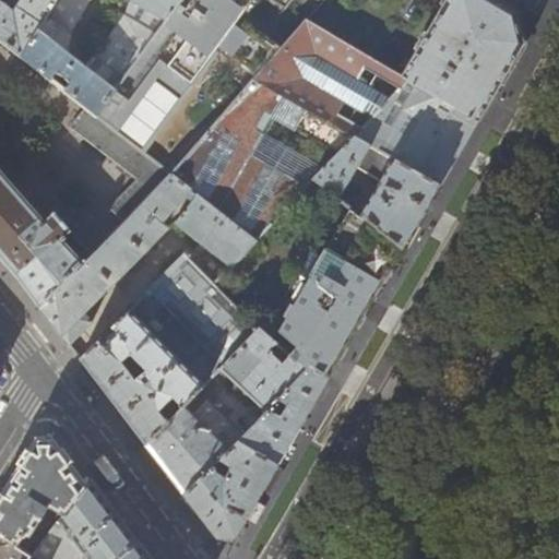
[(0,0),(0,39),(16,52),(22,57),(55,0),(0,0)]
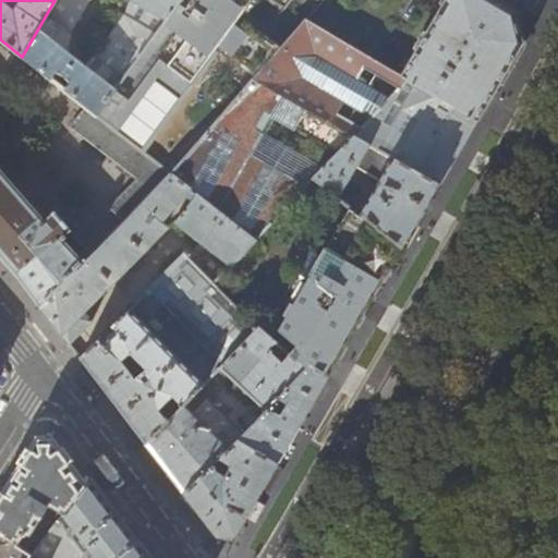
[(55,0),(22,57),(86,108),(108,125),(173,34),(198,0),(55,0)]
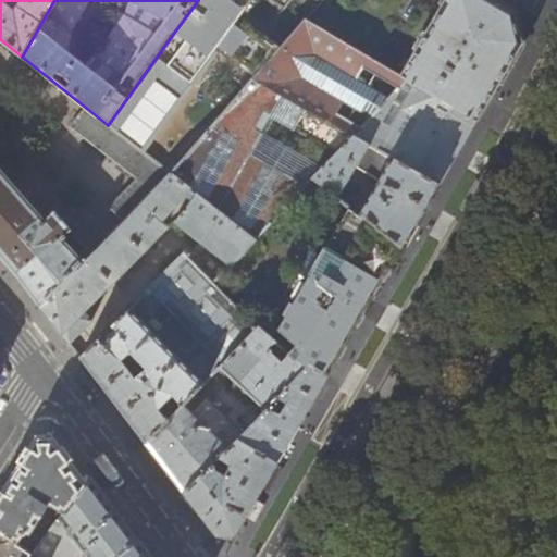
[(198,0),(173,34),(108,125),(146,155),(217,50),(249,84),(254,79),(286,41),(305,21),(333,16),(345,0),(198,0)]
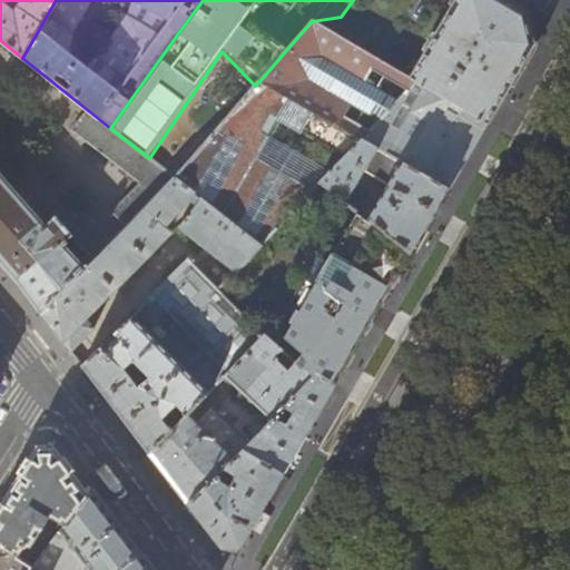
[(455,0),(409,79),(485,124),(497,106),(532,45),(528,29),(523,15),(499,0),(455,0)]
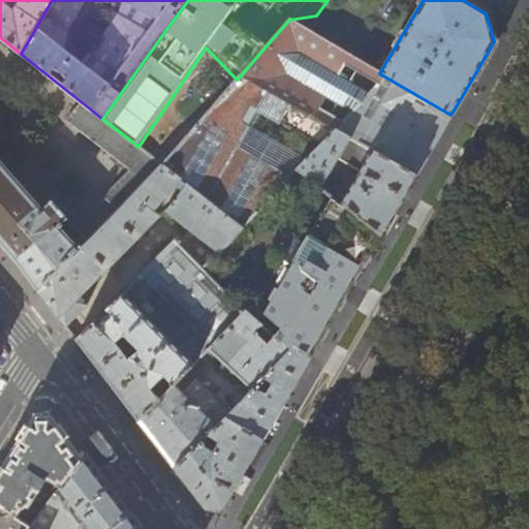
[(379,73),(289,20),(272,39),(241,75),(415,176),(433,146),(450,115),(379,73)]
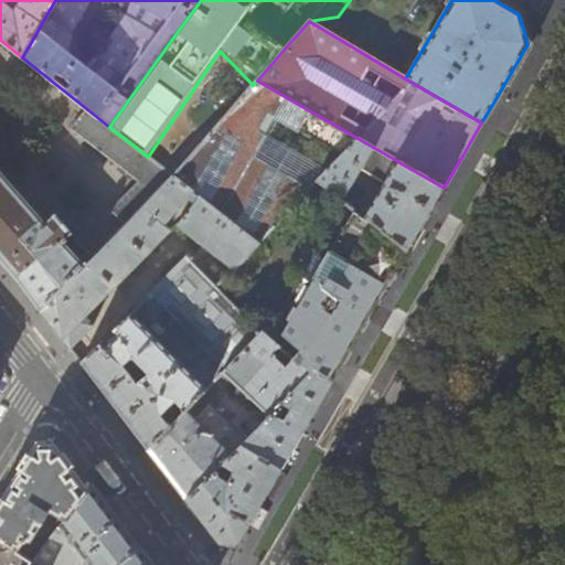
[(0,173),(0,67),(17,53),(0,40),(0,258),(10,270),(18,279),(41,310),(83,268),(62,242),(70,234),(55,216),(44,225),(0,173)]
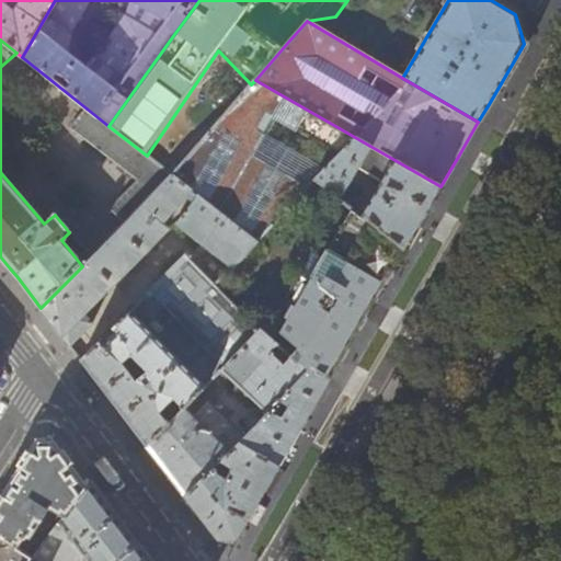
[(255,80),(251,84),(178,169),(172,175),(192,192),(197,195),(255,241),(313,181),(350,208),(403,250),(423,217),(441,186),(255,80)]
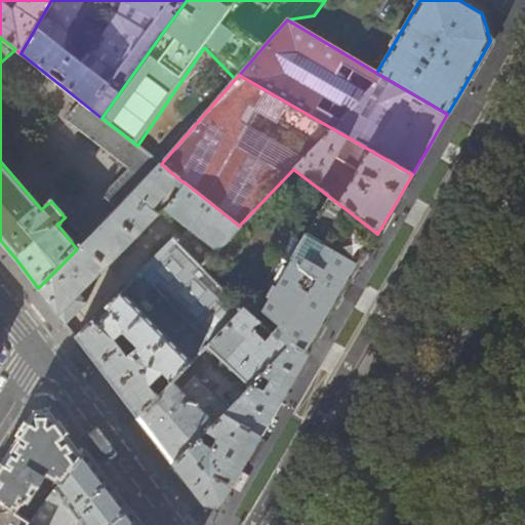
[(137,146),(102,118),(81,102),(67,120),(129,170),(105,197),(117,208),(161,164),(156,161),(137,146)]
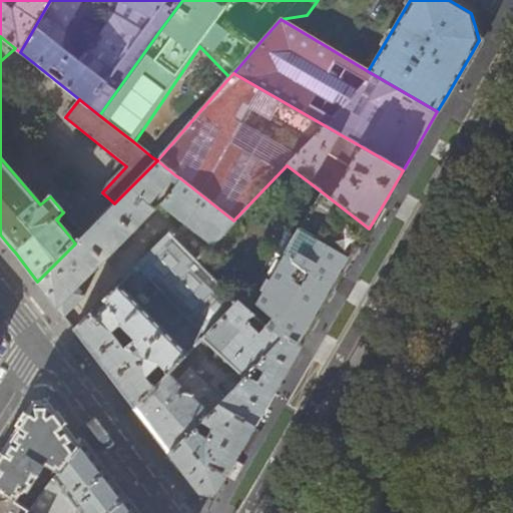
[(157,151),(152,157),(157,160),(162,154),(157,151)]
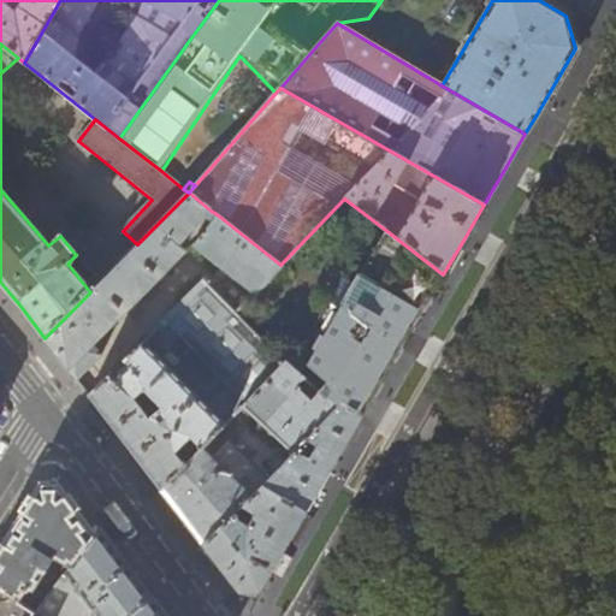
[(176,244),(211,211),(189,193),(137,244),(90,292),(45,338),(77,380),(101,355),(92,345),(183,252),(176,244)]
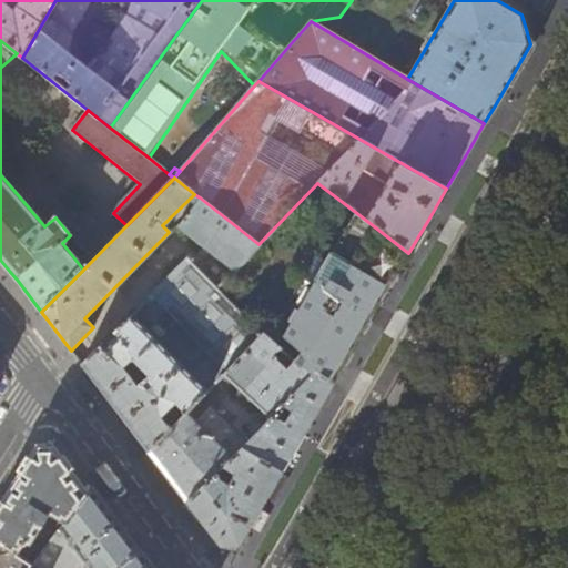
[(117,337),(102,351),(100,350),(101,348),(98,346),(81,364),(120,416),(148,452),(169,430),(160,418),(174,404),(184,414),(185,414),(223,375),(262,335),(217,291),(259,244),(200,198),(178,227),(232,271),(215,288),(190,263),(191,261),(189,259),(148,298),(149,298),(131,316),(130,315),(111,333),(113,336),(114,335),(117,337)]
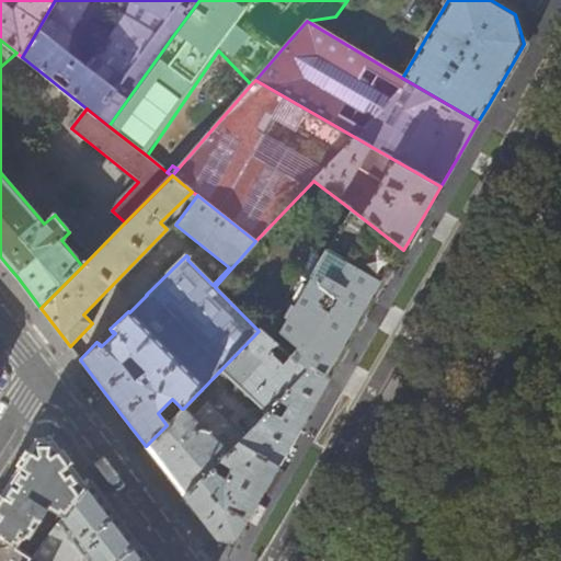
[(297,350),(290,357),(295,361),(308,371),(329,379),(369,309),(403,250),(350,208),(330,243),(318,237),(272,315),(285,322),(278,334),(297,350)]
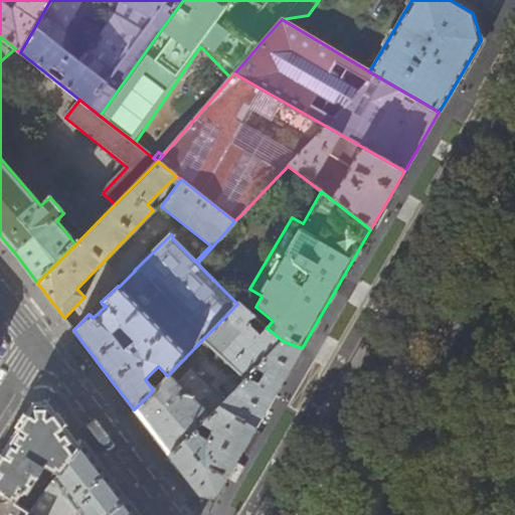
[(238,304),(237,304),(202,340),(245,379),(283,341),(271,331),(264,338),(250,326),(256,319),(238,304)]
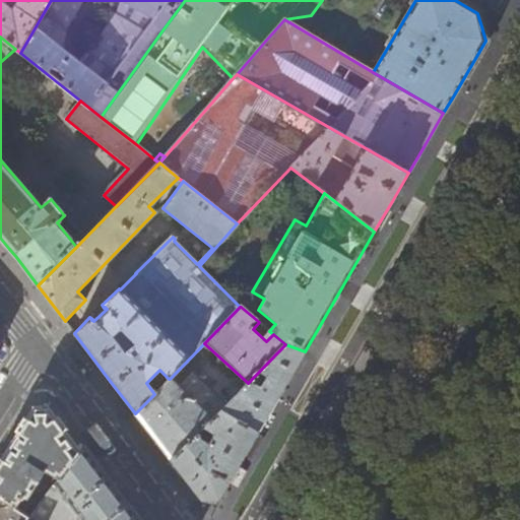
[(280,393),(305,351),(285,344),(248,383),(225,405),(219,411),(258,432),(280,393)]
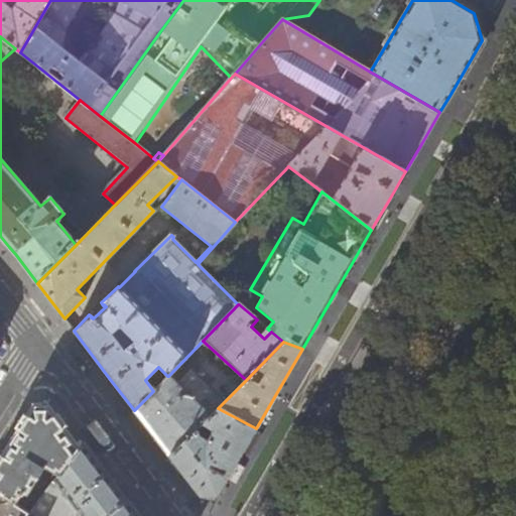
[(168,376),(167,376),(153,391),(134,410),(138,415),(170,457),(194,432),(201,425),(218,408),(224,402),(189,369),(175,383),(168,376)]
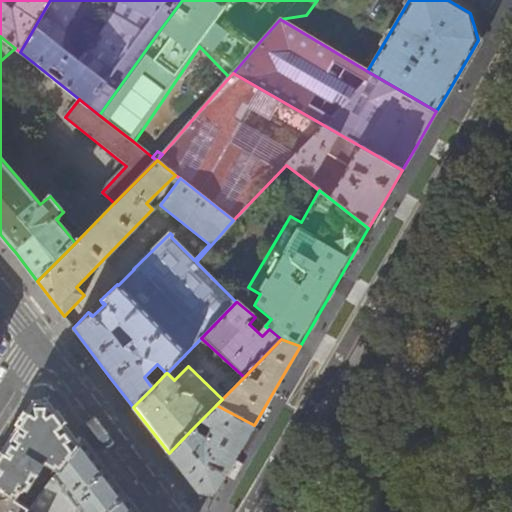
[(44,465),(57,473),(78,443),(49,403),(32,403),(5,446),(0,454),(0,489),(16,500),(23,489),(27,491),(44,465)]
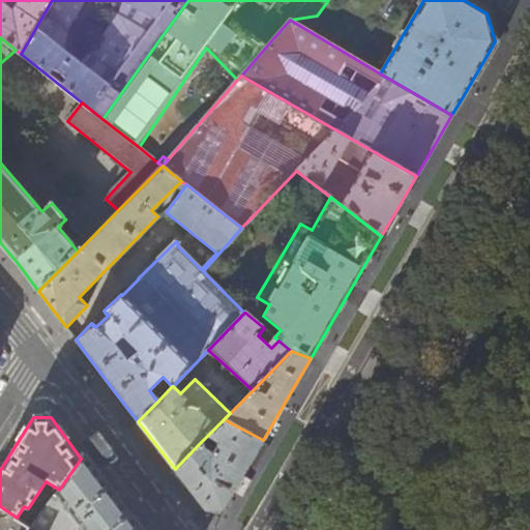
[(263,440),(224,419),(206,437),(210,439),(210,438),(217,442),(216,445),(222,449),(217,455),(199,444),(175,469),(206,510),(223,509),(245,471),(263,440)]
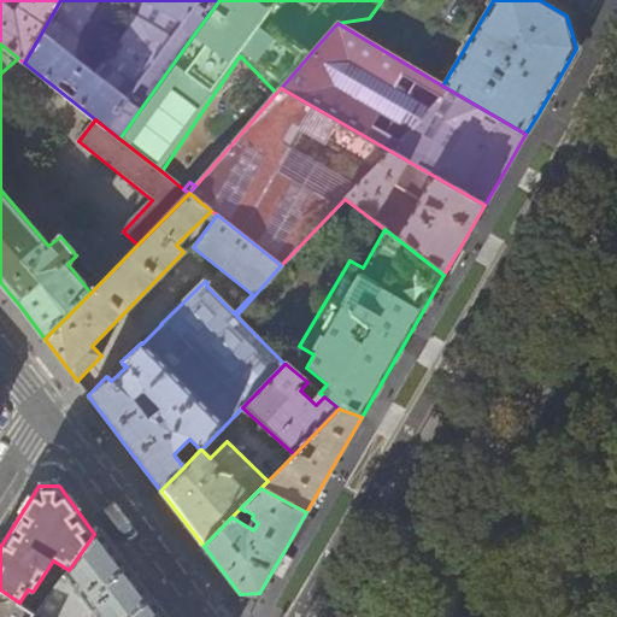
[(94,534),(69,570),(57,586),(43,604),(36,613),(42,616),(86,616),(92,611),(93,612),(92,616),(165,616),(140,582),(99,529),(94,534)]
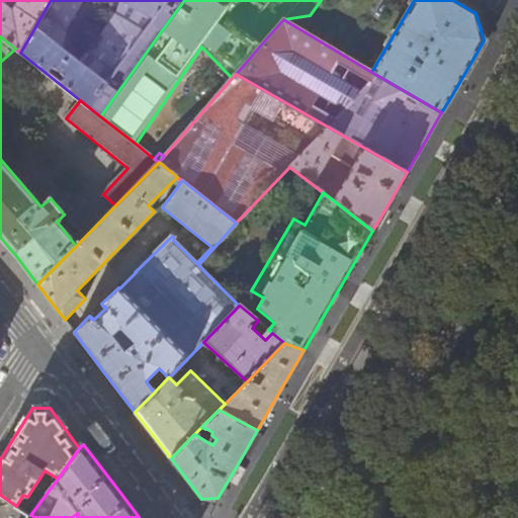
[(30,503),(36,507),(48,492),(42,488),(30,503)]
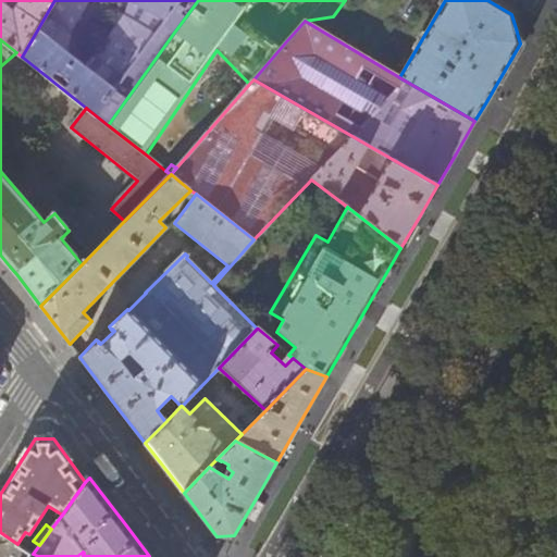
[(0,556),(38,556),(33,554),(17,544),(0,532),(0,556)]
